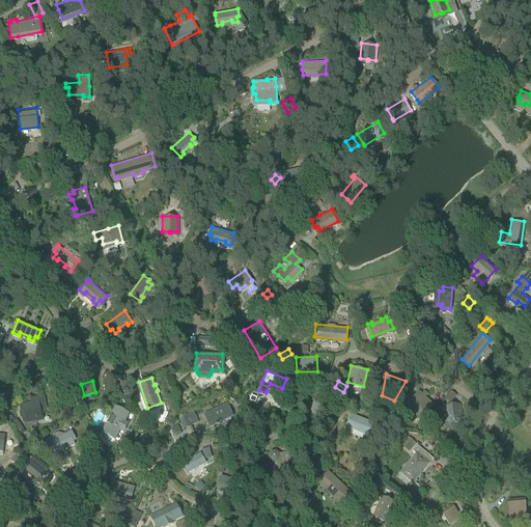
[(419,389),(404,405),(418,417),(431,400),(419,389)]
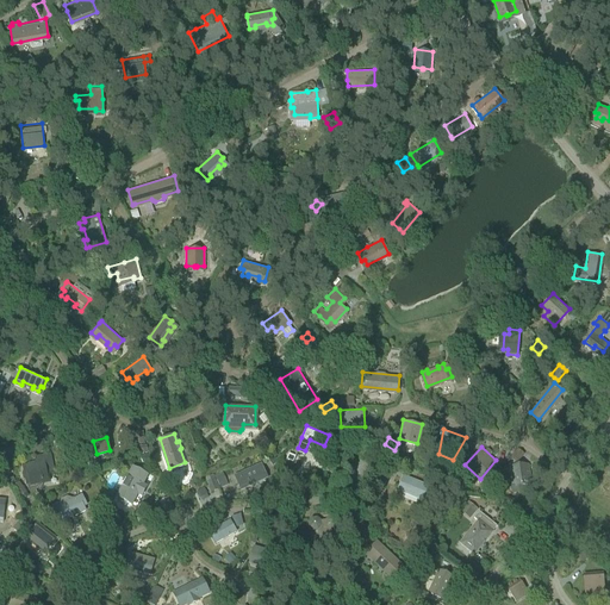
[(36,453),(33,461),(24,463),(25,469),(23,471),(24,475),(26,474),(27,480),(49,475),(48,474),(54,466),(50,449),(36,453)]
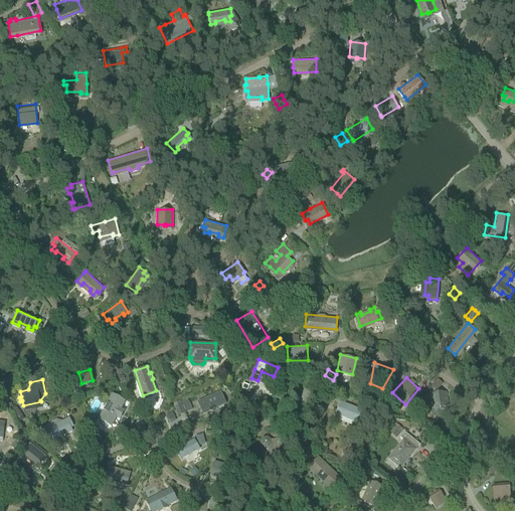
[(204,405),(206,410),(210,407),(209,405),(219,401),(220,403),(225,401),(220,389),(198,399),(201,406),(204,405)]
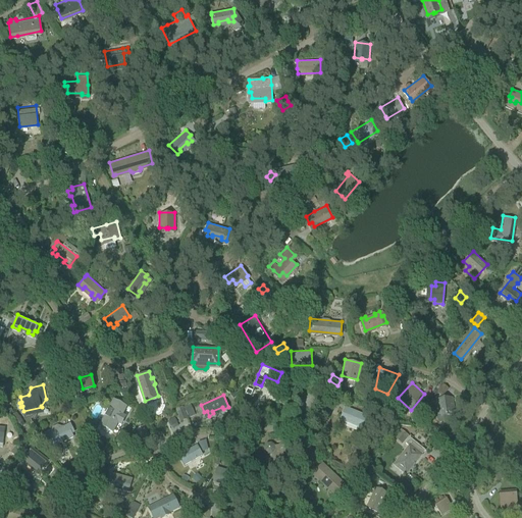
[(452,397),(436,399),(438,413),(454,411),(452,397)]
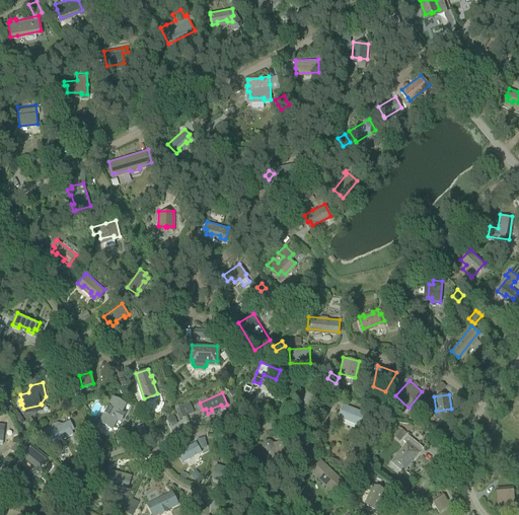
[(99,421),(101,422),(99,424),(100,426),(104,428),(106,427),(107,425),(112,427),(117,418),(121,420),(125,413),(121,411),(125,402),(114,396),(99,421)]
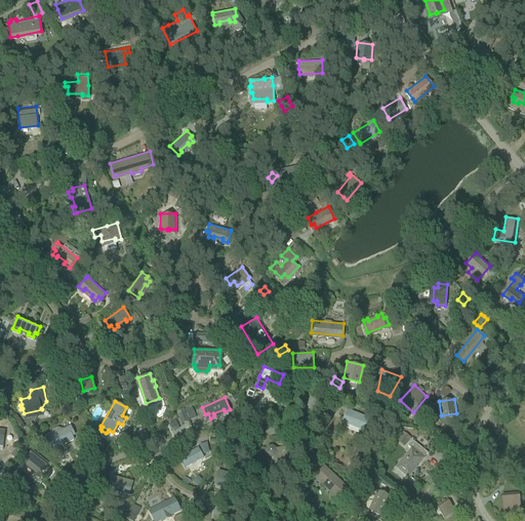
[(177,408),(182,421),(196,414),(192,403),(177,408)]
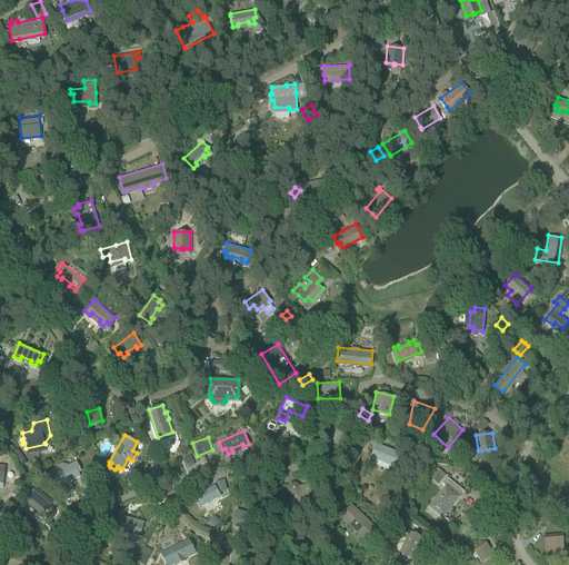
[(395,465),(399,452),(377,442),(373,449),(376,450),(373,456),(379,458),(380,456),(390,459),(389,463),(395,465)]
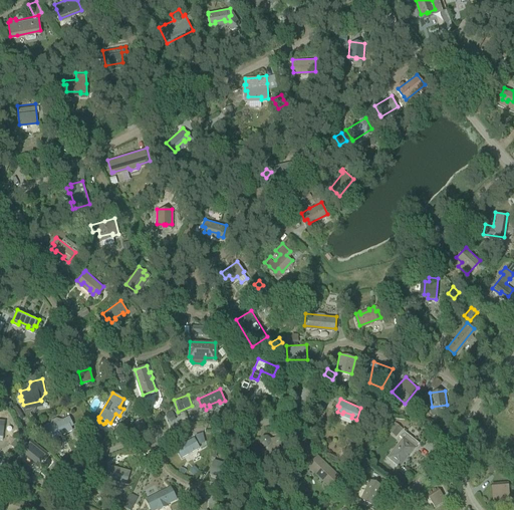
[(22,412),(16,404),(10,408),(16,416),(22,412)]
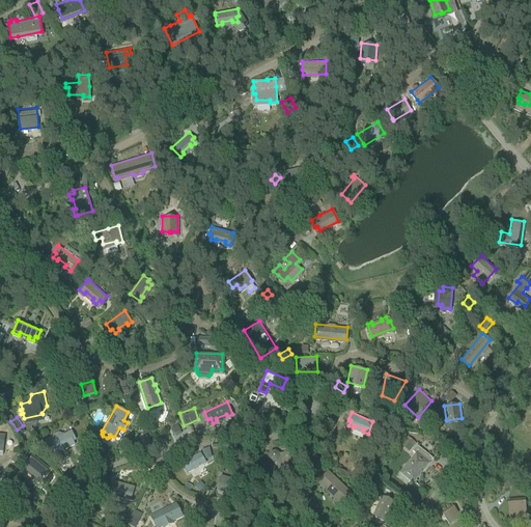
[(191,424),(178,431),(183,439),(195,433),(191,424)]
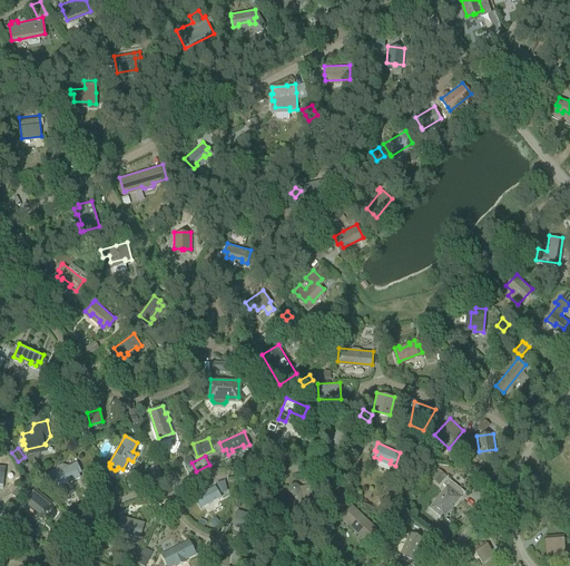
[(49,470),(50,474),(51,476),(57,486),(56,486),(59,495),(68,490),(64,482),(71,479),(77,476),(75,471),(80,468),(76,460),(69,464),(62,461),(57,464),(56,467),(49,470)]
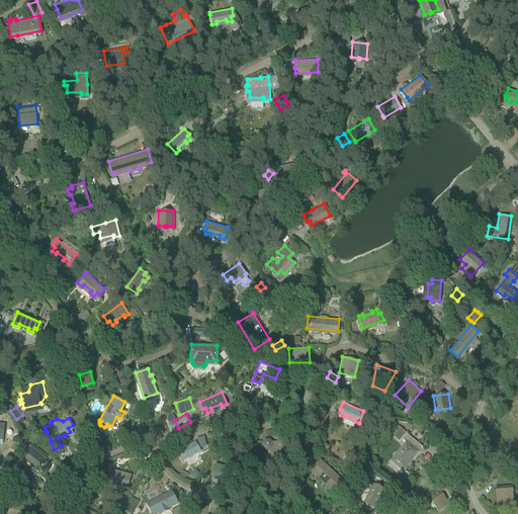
[(391,432),(399,438),(406,430),(397,423),(391,432)]
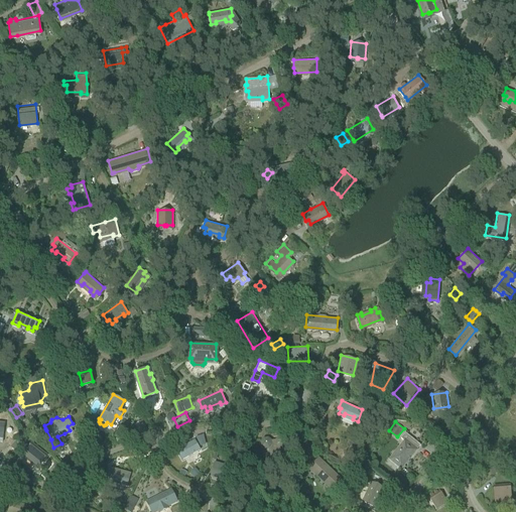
[(416,448),(420,442),(405,430),(400,435),(403,437),(387,458),(401,468),(417,448),(416,448)]
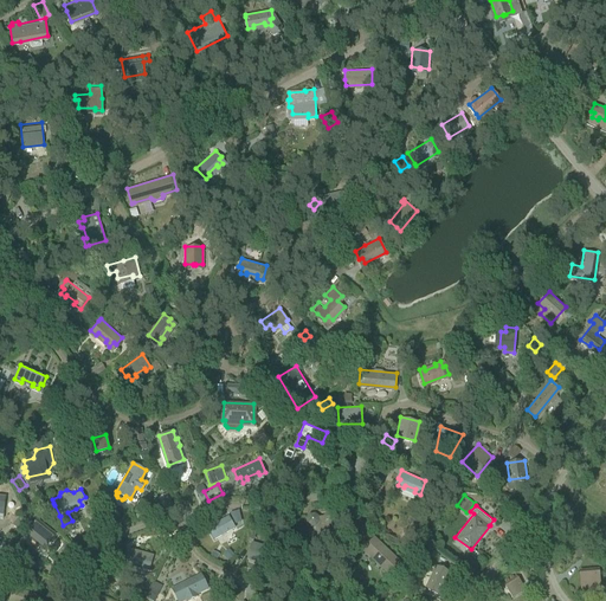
[(310,512),(307,516),(308,521),(311,523),(314,523),(316,527),(316,529),(320,531),(327,530),(327,535),(330,538),(335,537),(337,534),(337,529),(334,527),(329,528),(328,521),(333,521),(335,517),(335,512),(331,510),(327,510),(324,514),(318,515),(315,512),(310,512)]
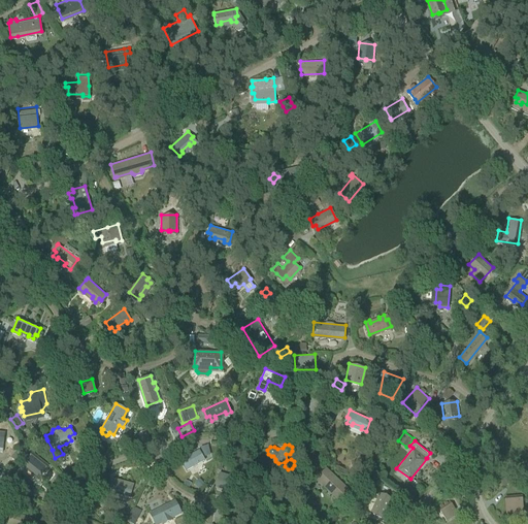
[(191,465),(204,458),(199,449),(182,458),(184,463),(188,460),(191,465)]
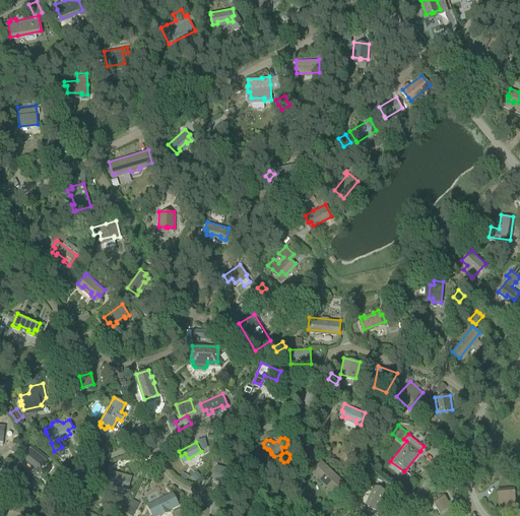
[(38,468),(47,457),(33,445),(22,456),(38,468)]
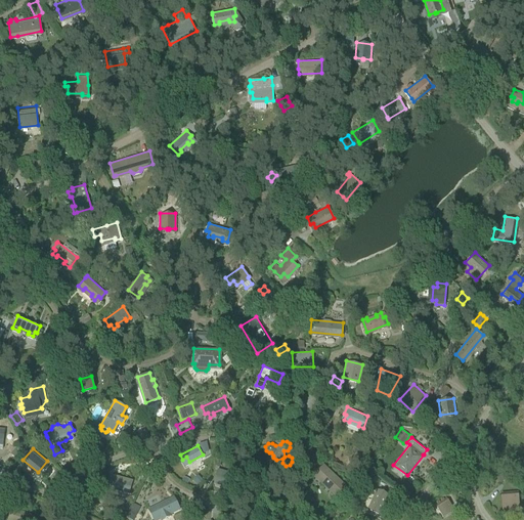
[(337,494),(346,485),(323,463),(317,470),(323,475),(320,479),(337,494)]
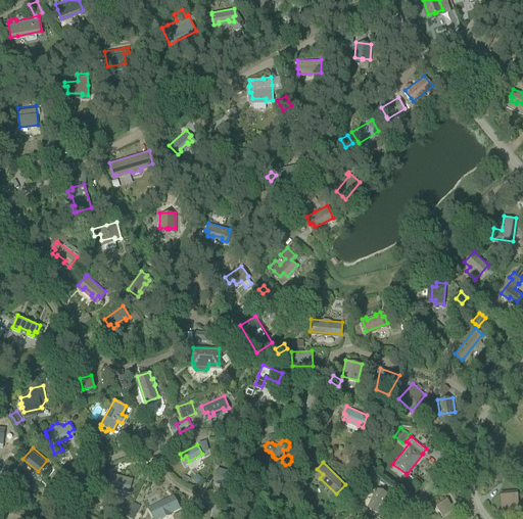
[(237,473),(218,467),(216,475),(221,476),(219,481),(234,485),(237,473)]
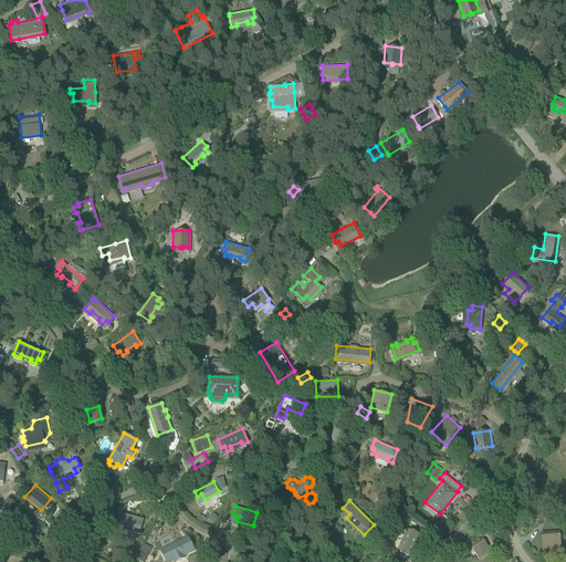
[(137,534),(143,518),(118,510),(116,519),(118,519),(117,524),(123,527),(124,523),(134,527),(133,529),(135,530),(134,533),(137,534)]
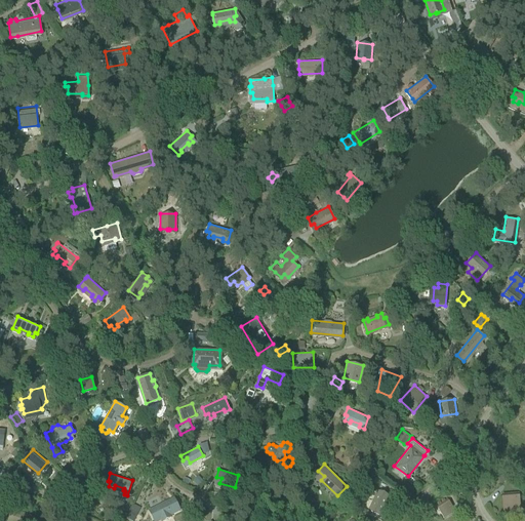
[(355,488),(350,493),(356,498),(360,493),(355,488)]
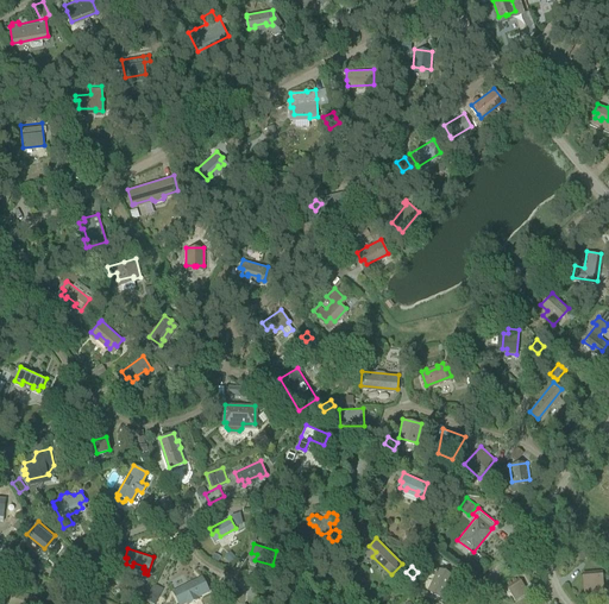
[(441,593),(452,572),(439,566),(429,587),(441,593)]
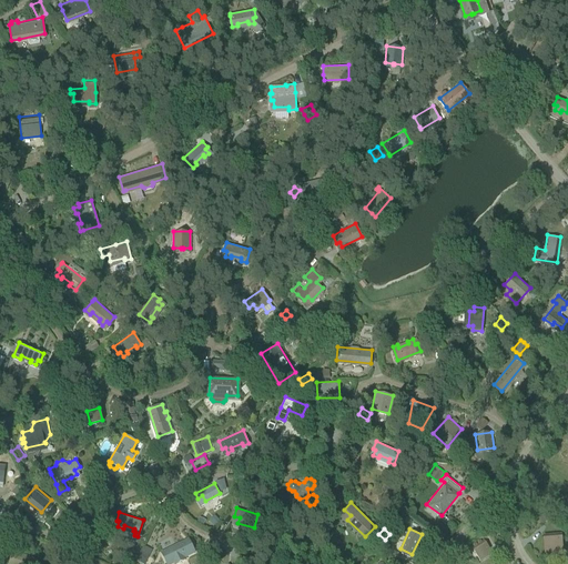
[(545,551),(563,549),(561,532),(544,533),(545,551)]
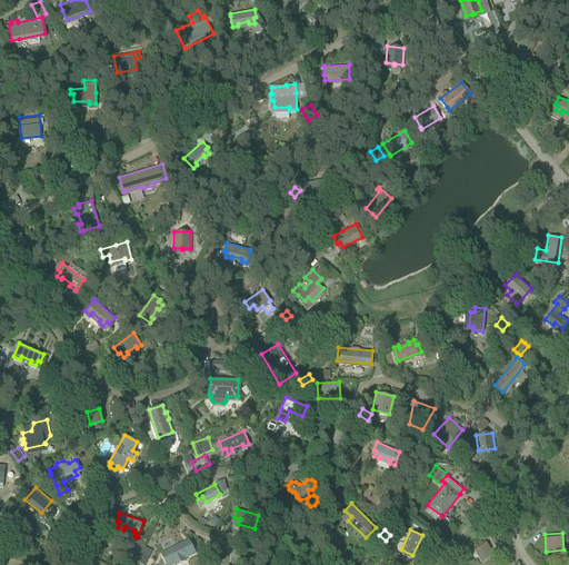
[(471,544),(481,559),(492,552),(483,536),(471,544)]
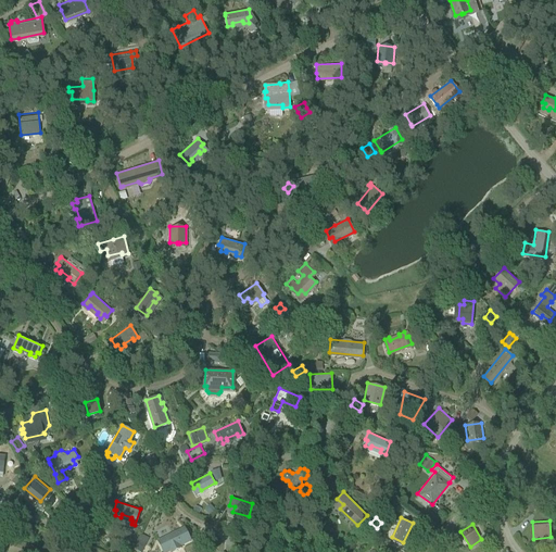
[(181,527),(158,539),(163,551),(171,548),(172,551),(182,546),(180,543),(191,538),(187,530),(185,531),(181,527)]
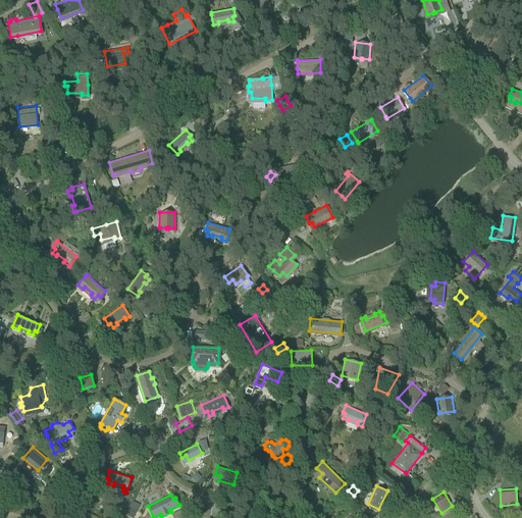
[(132,504),(127,512),(133,514),(137,507),(140,502),(133,498),(129,504),(132,504)]
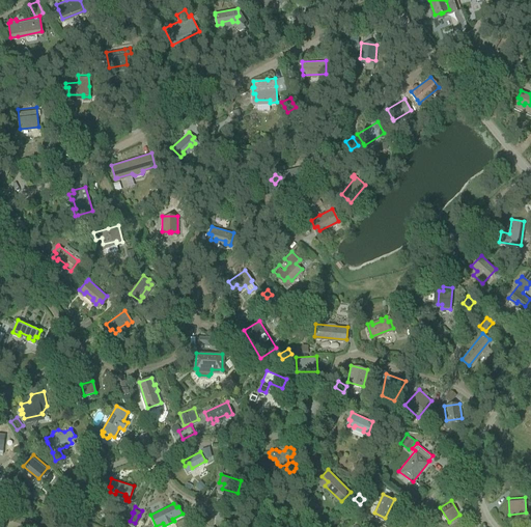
[(121,514),(129,516),(131,509),(123,507),(121,514)]
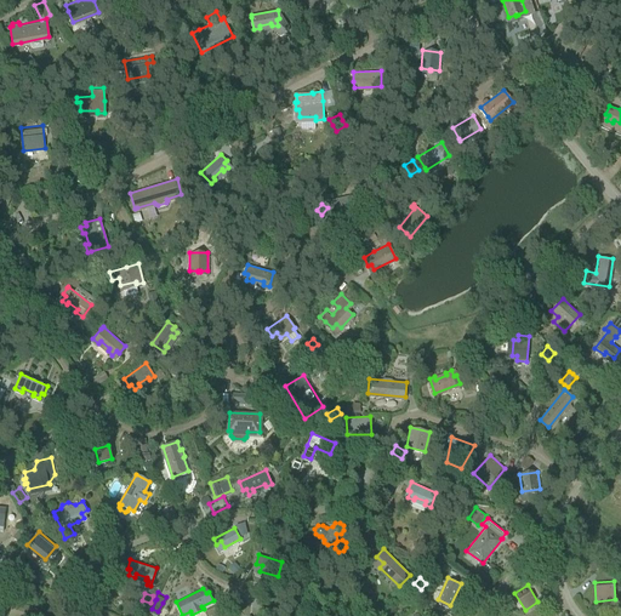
[(9,615),(45,615),(47,611),(15,598),(9,615)]
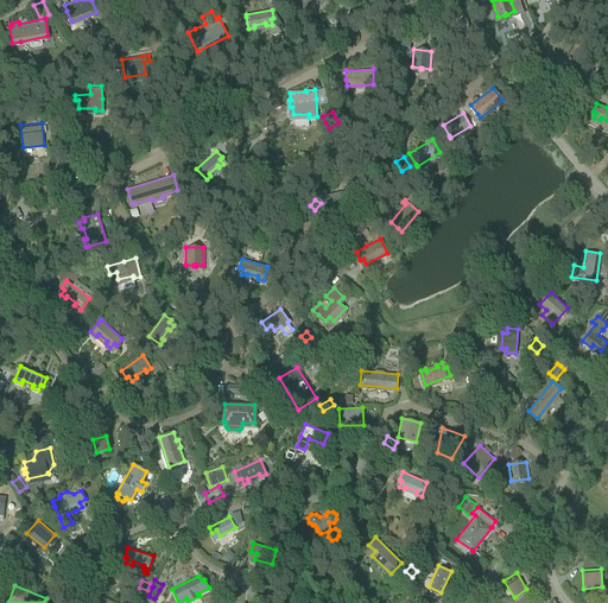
[(219,595),(226,598),(230,589),(222,585),(219,595)]
